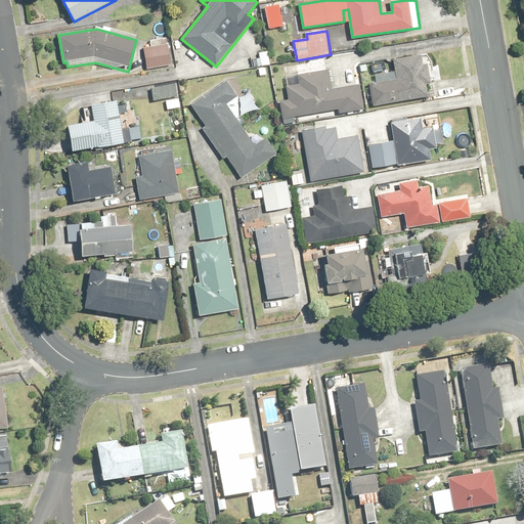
[(169,45),(143,48),(145,68),(171,66),(169,45)]
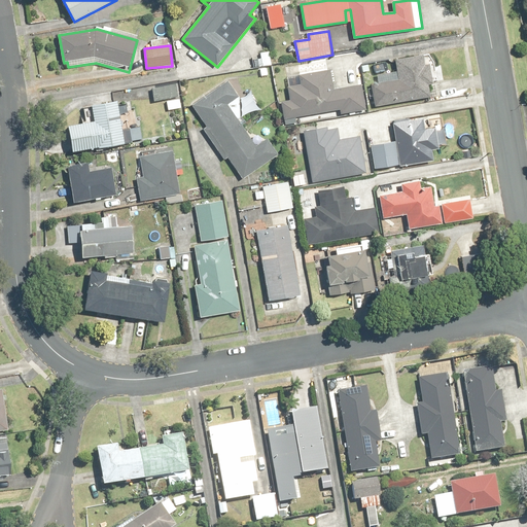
[(254,60),(255,67),(259,67),(260,76),(269,75),(267,66),(271,65),(270,53),(261,54),(261,59),(254,60)]
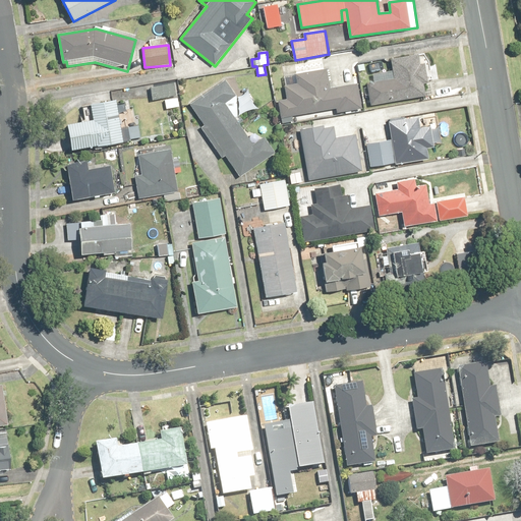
[(394,72),(373,74),(374,82),(368,83),(371,104),(425,96),(419,55),(392,59),(394,72)]
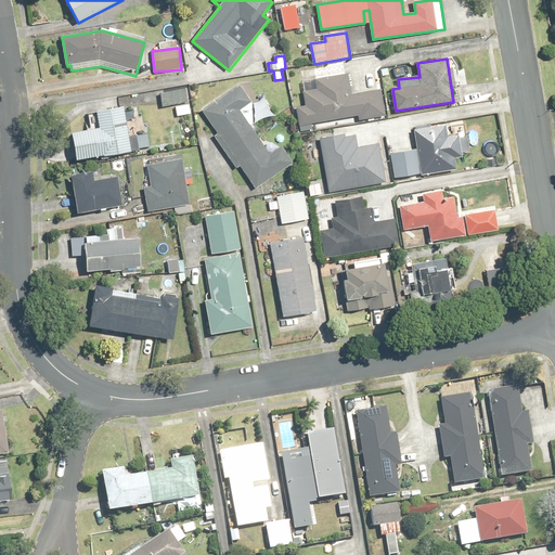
[(359,120),(386,115),(382,90),(351,95),(348,75),(315,80),(317,89),(304,91),(306,106),(297,107),(299,125),(358,115),(359,120)]
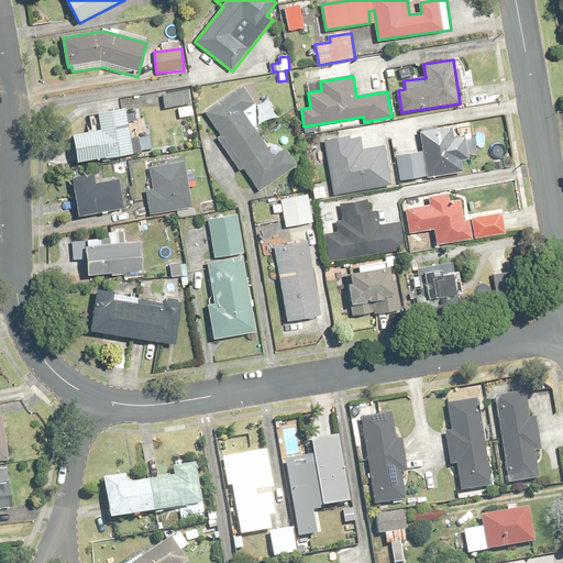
[(244,168),(260,191),(298,165),(287,148),(275,156),(255,127),(256,106),(243,87),(206,112),(221,135),(218,139),(240,172),(244,168)]
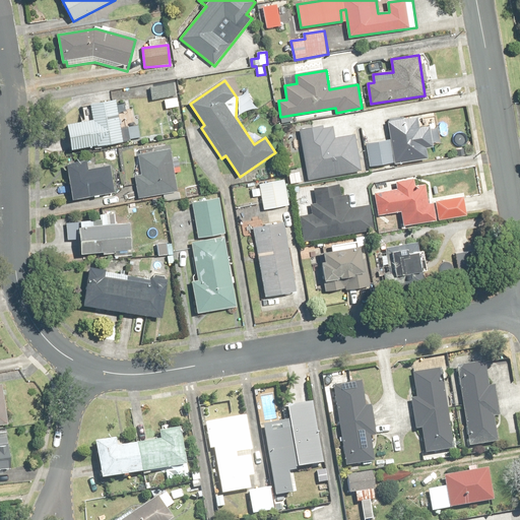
[(176,82),(151,86),(153,102),(165,100),(166,109),(179,108),(176,82)]
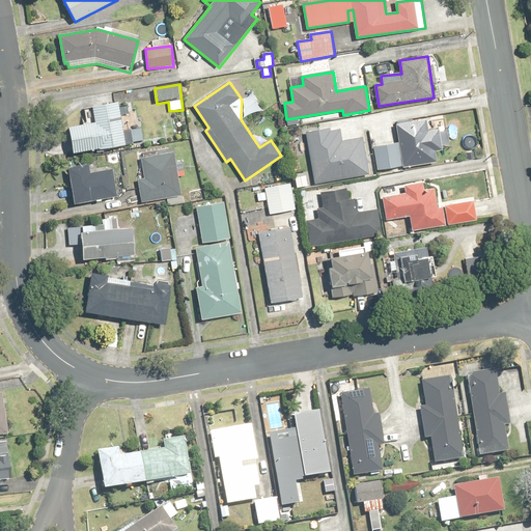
[(74,152),(134,143),(129,114),(120,116),(118,102),(93,106),(95,122),(70,128),(74,152)]
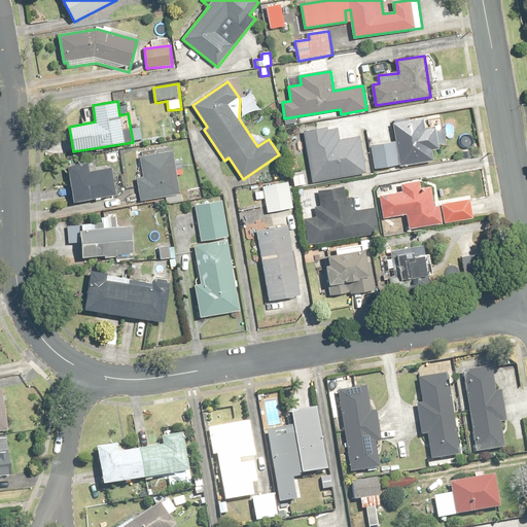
[(375,168),(433,160),(432,150),(441,149),(436,126),(429,128),(427,119),(394,125),(397,142),(372,146),(375,168)]
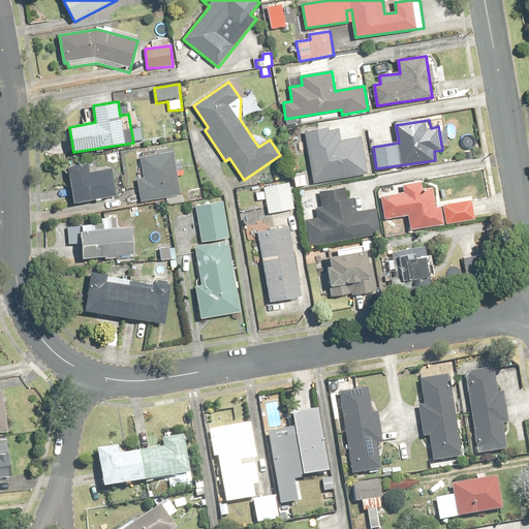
[(329,127),(305,131),(314,182),(369,173),(362,136),(342,141),(340,128),(329,130),(329,127)]
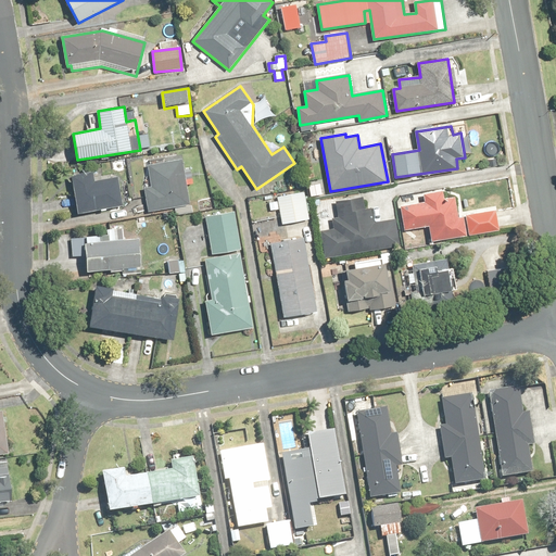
[(182,160),(149,166),(152,187),(144,188),(149,213),(191,204),(182,160)]
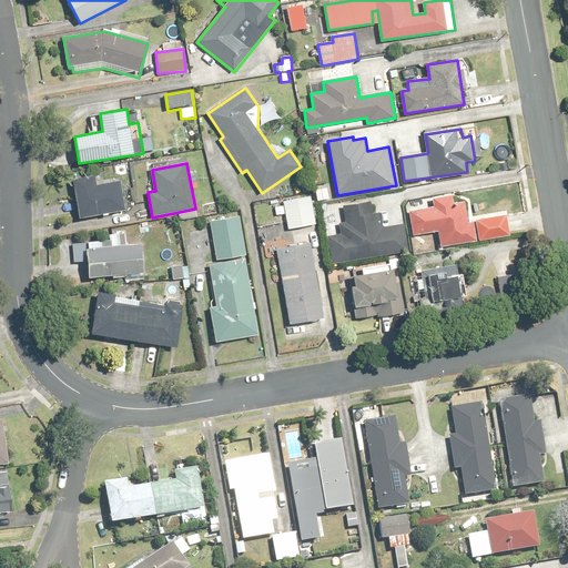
[(91,182),(90,175),(74,179),(80,217),(128,211),(122,176),(91,182)]
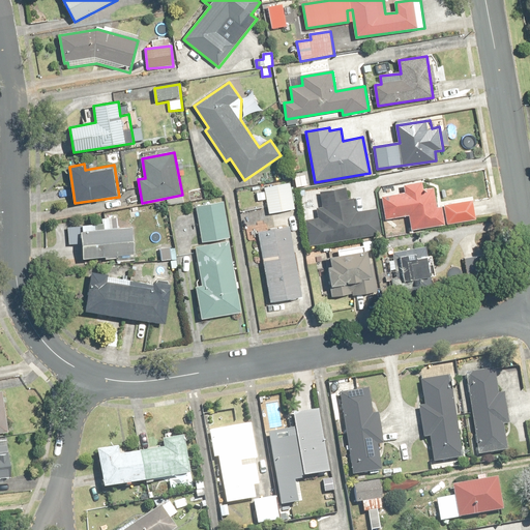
[(295,209),(292,183),(265,187),(269,213),(295,209)]
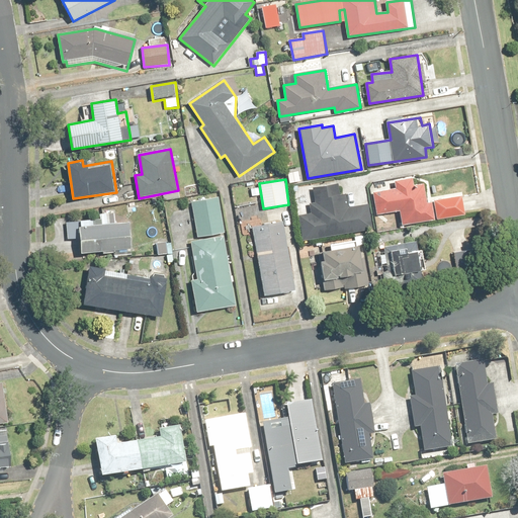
[(429,201),(426,185),(414,187),(413,180),(396,182),(397,189),(374,192),(377,213),(401,210),(403,224),(465,216),(462,196),(429,201)]
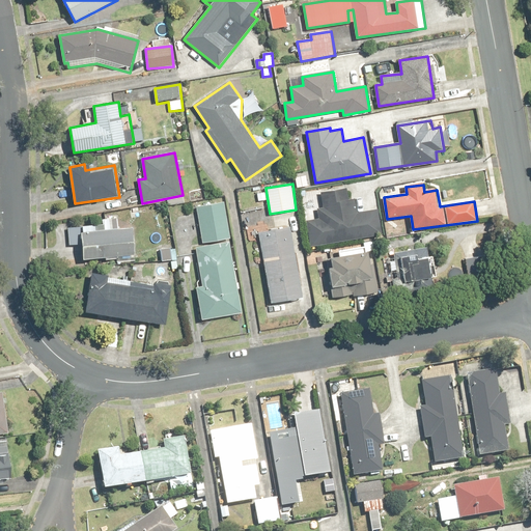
[(346,190),(322,195),(325,208),(317,210),(319,219),(305,222),(310,247),(383,233),(378,208),(357,213),(355,200),(348,201),(346,190)]
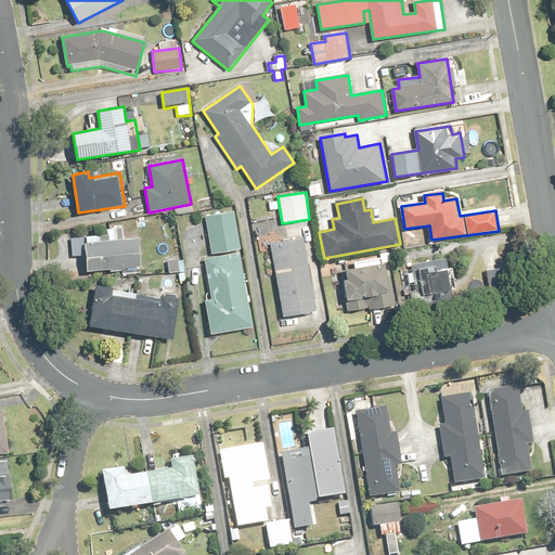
[(234,213),(206,217),(213,254),(240,248),(234,213)]
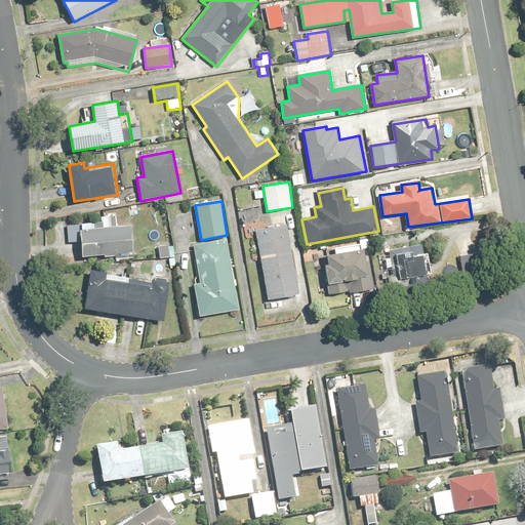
[(82,224),(82,255),(116,254),(117,260),(133,259),(132,228),(118,229),(117,216),(103,217),(103,223),(82,224)]
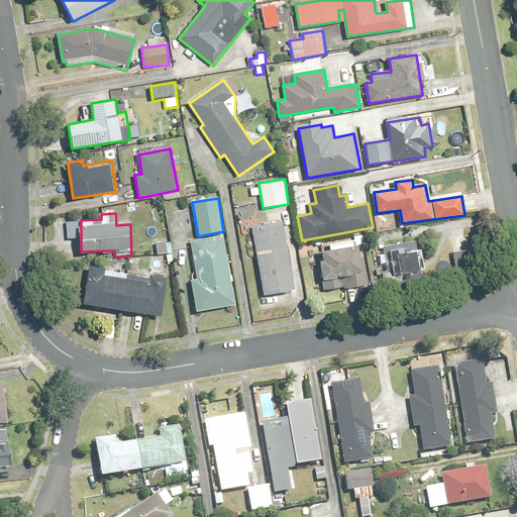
[(296,289),(284,222),(253,227),(265,295),(296,289)]
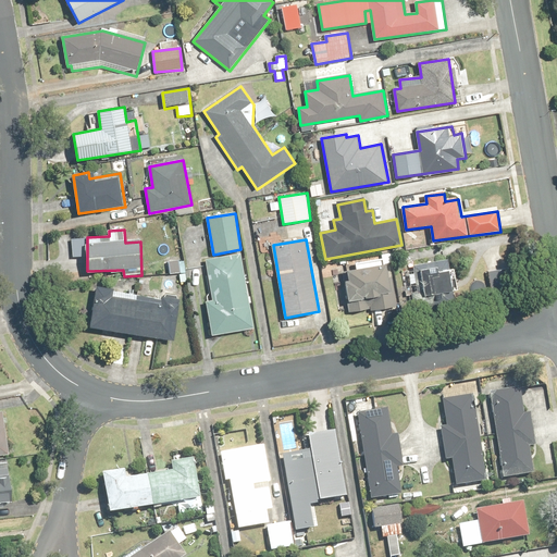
[(242,255),(206,261),(213,301),(207,302),(212,335),(255,327),(242,255)]
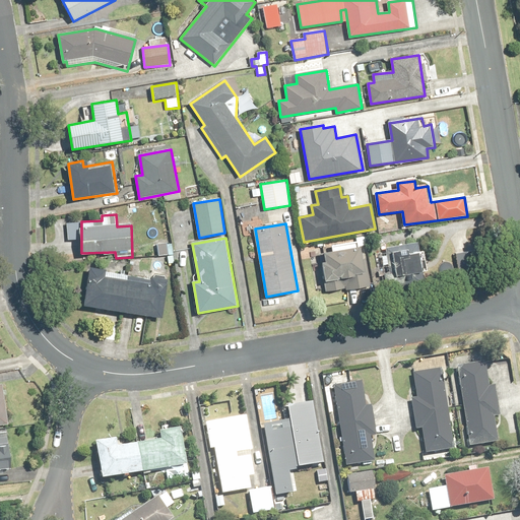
[(428,270),(424,242),(392,246),(396,275),(428,270)]
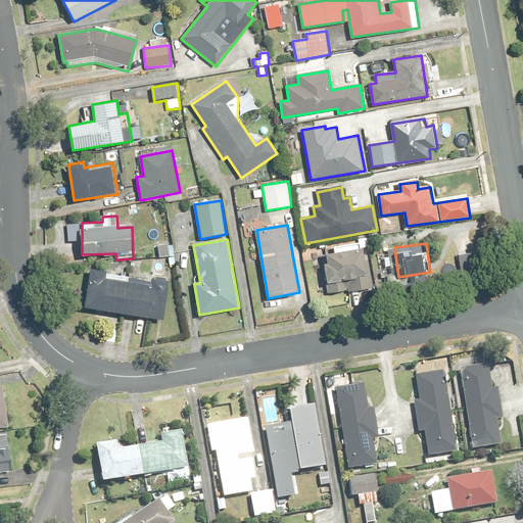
[(175,246),(158,246),(158,255),(175,255),(175,246)]
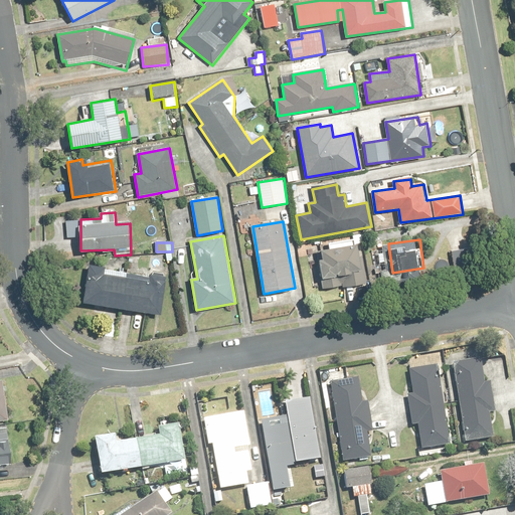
[(353,272),(362,271),(357,245),(322,250),(323,261),(319,261),(322,279),(353,275),(353,272)]
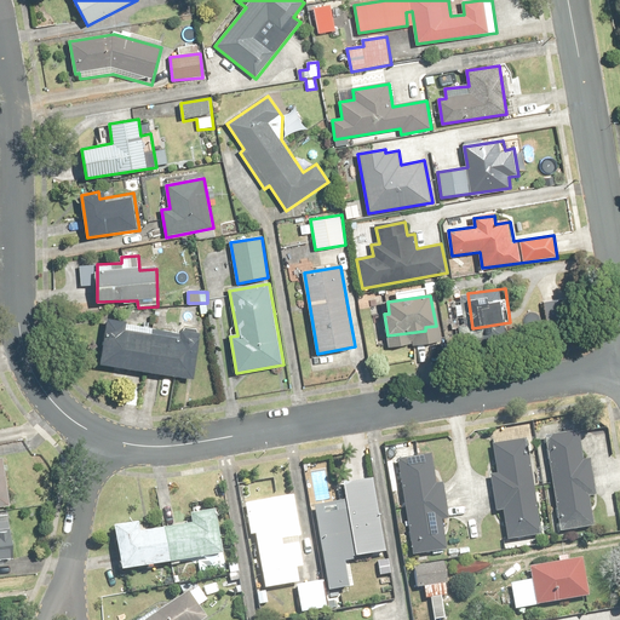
[(125,322),(107,320),(99,363),(194,378),(200,337),(125,326),(125,322)]
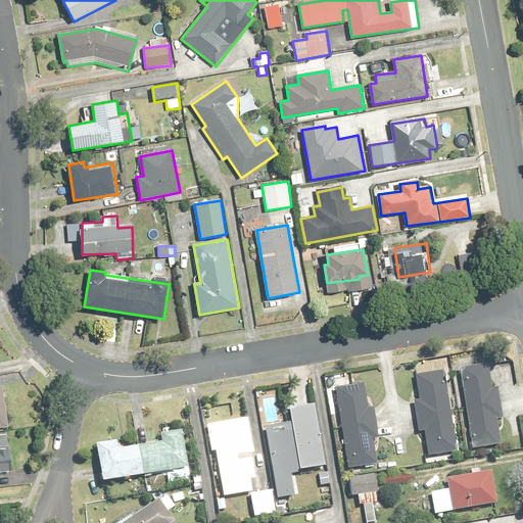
[(503,416),(497,389),(491,390),(486,364),(460,369),(474,447),(501,443),(495,417),(503,416)]
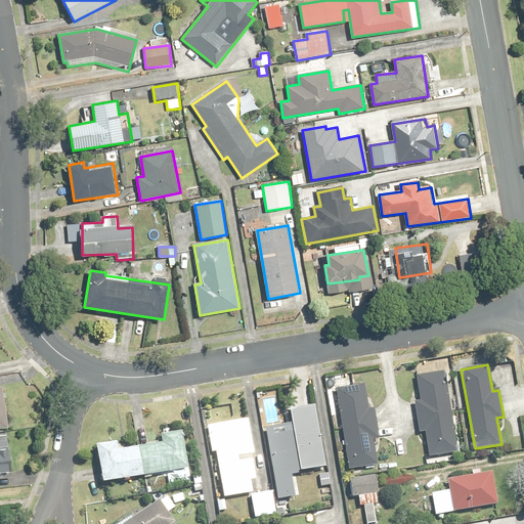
[(426,432),(430,456),(460,451),(446,370),(418,376),(421,400),(416,400),(421,432),(426,432)]
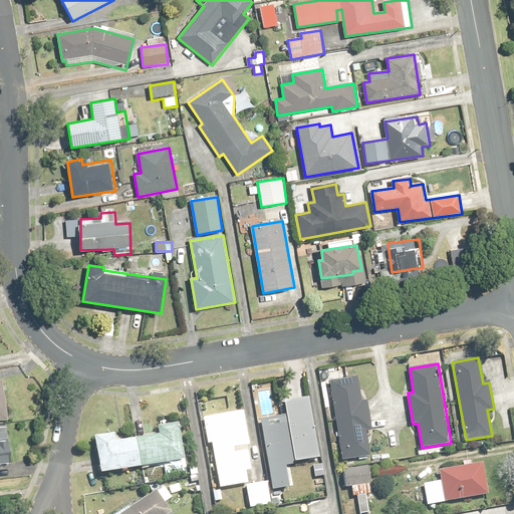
[(361,402),(357,376),(330,381),(344,460),(370,455),(366,431),(372,430),(367,401),(361,402)]
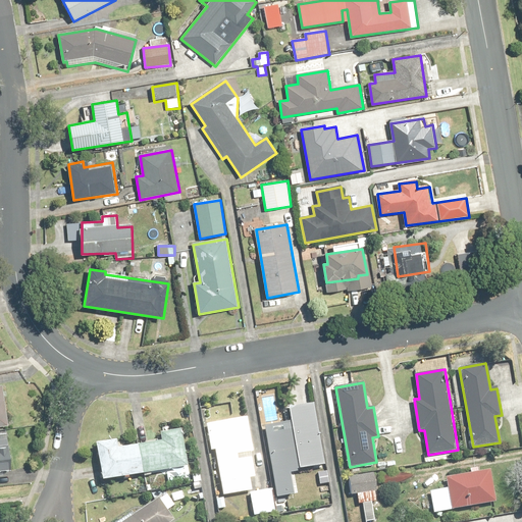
[(0,427),(9,426),(4,386),(0,386),(0,427)]
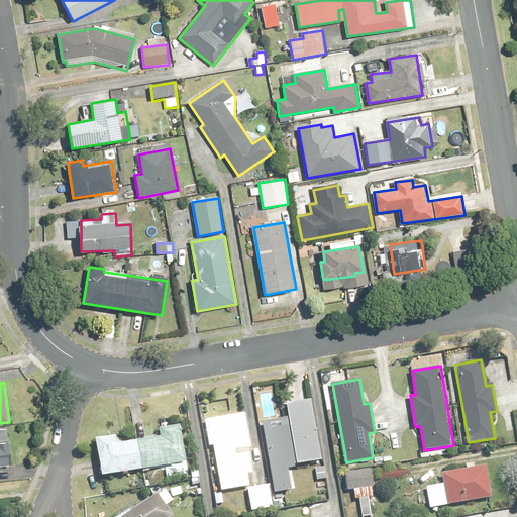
[(264,422),(275,492),(292,490),(289,466),(323,459),(314,399),(287,403),(289,418),(264,422)]
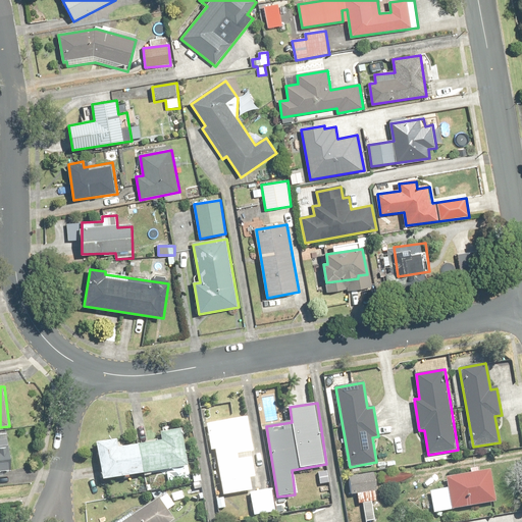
[(254,452),(249,418),(208,424),(212,452),(217,451),(224,496),(253,490),(252,478),(256,478),(252,453),(254,452)]
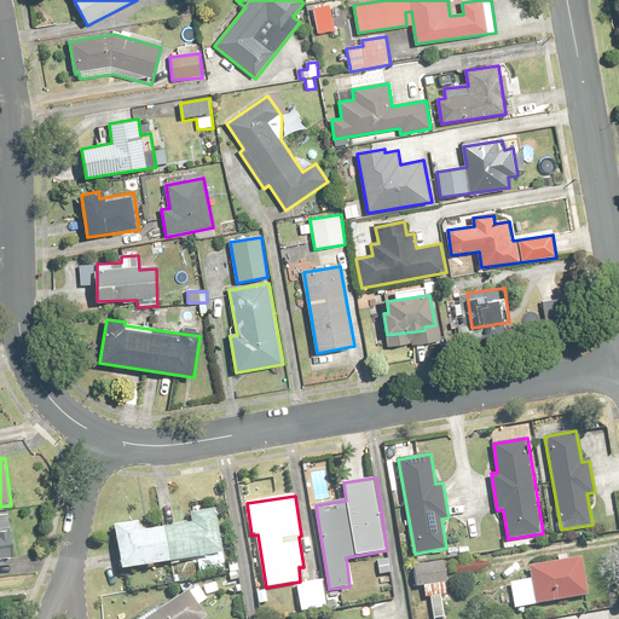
[(140,520),(116,524),(122,567),(226,553),(219,508),(191,513),(192,522),(143,530),(140,520)]
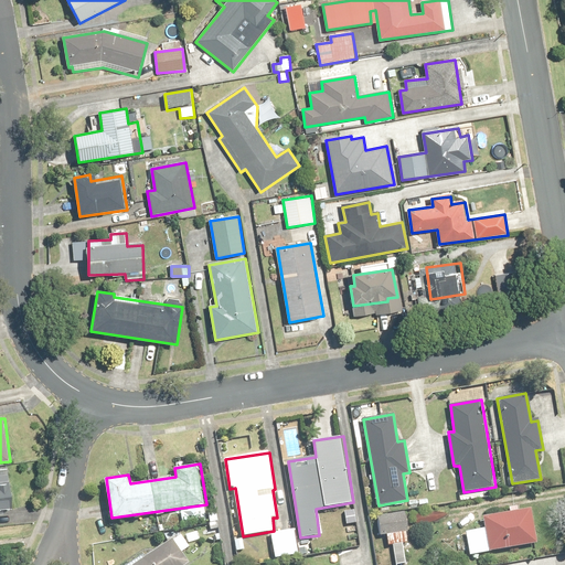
[(10,467),(0,468),(0,510),(14,509),(10,467)]
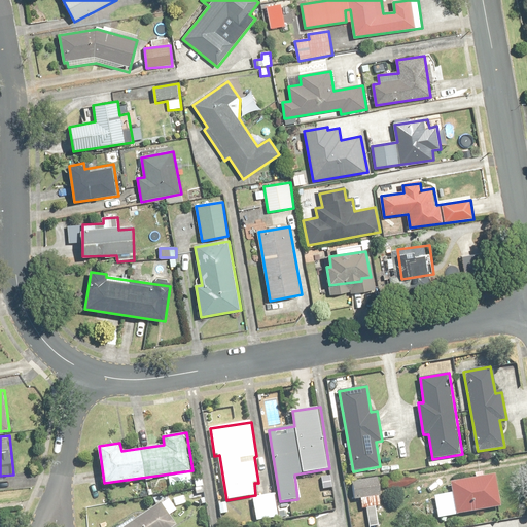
[(500,505),(494,475),(485,476),(484,471),(475,473),(476,478),(450,483),(452,494),(435,497),(440,517),(500,505)]
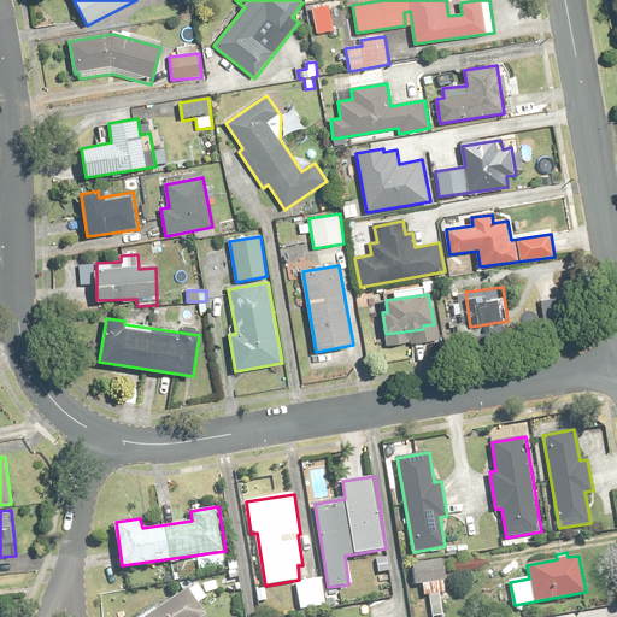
[(433,616),(445,616),(446,616),(442,595),(448,594),(442,559),(411,564),(415,585),(421,583),(423,597),(429,595),(433,616)]
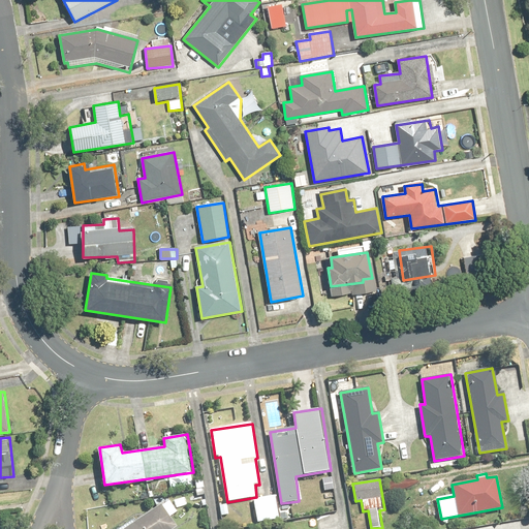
[(277,497),(255,500),(258,522),(281,519),(277,497)]
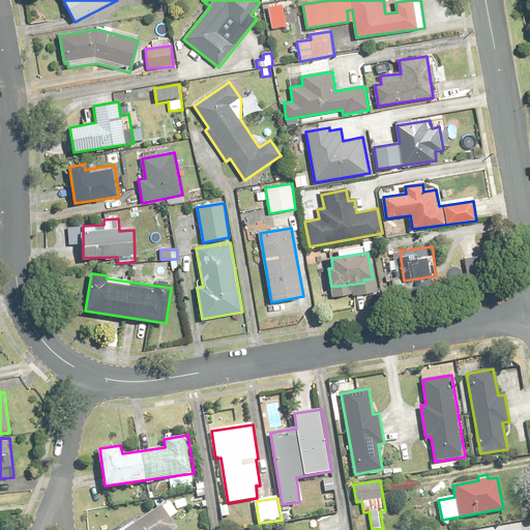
[(119,529),(175,529),(178,529),(171,519),(177,514),(170,503),(164,508),(163,506),(138,523),(136,520),(119,529)]
